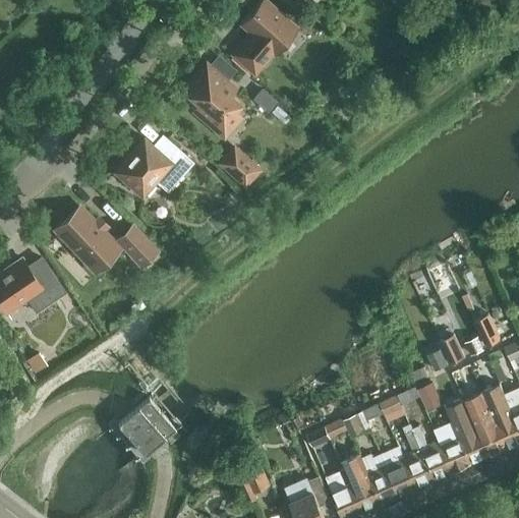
[(270,51),(272,53),(292,30),(261,2),(240,25),(250,34),(232,55),(251,72),(270,51)]
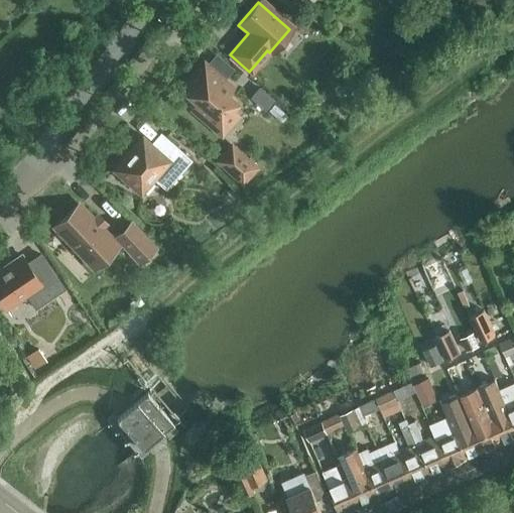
[(221,84),(233,71),(215,54),(203,69),(202,68),(190,81),(197,87),(188,96),(197,103),(190,110),(219,134),(234,117),(227,111),(232,105),(223,98),(229,91),(221,84)]
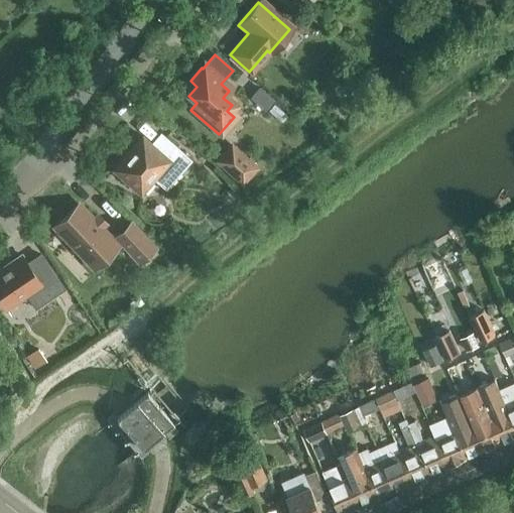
[(155,183),(180,155),(158,136),(148,146),(139,139),(111,171),(138,196),(151,180),(155,183)]
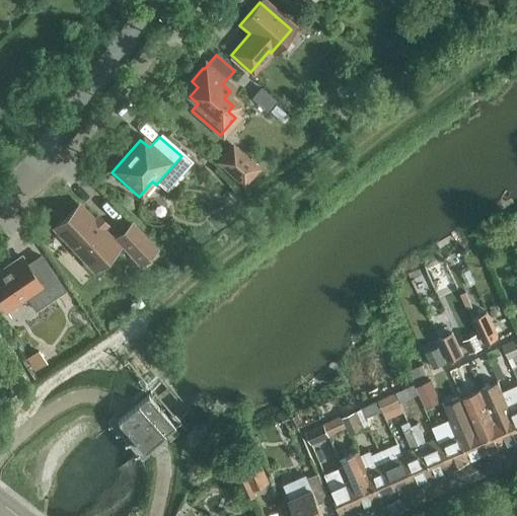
[(214,163),(242,189),(259,169),(231,144),(214,163)]
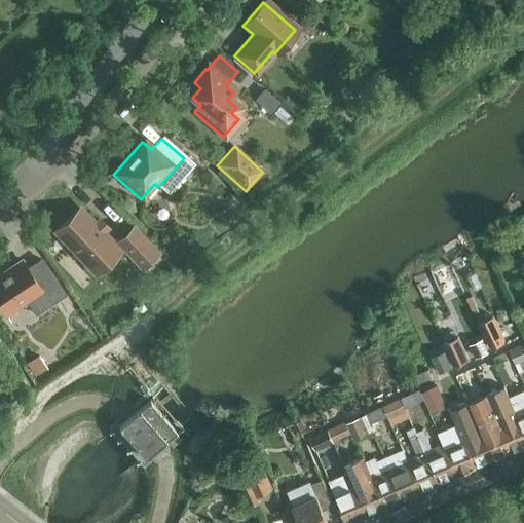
[(54,232),(94,274),(117,253),(77,211),(54,232)]
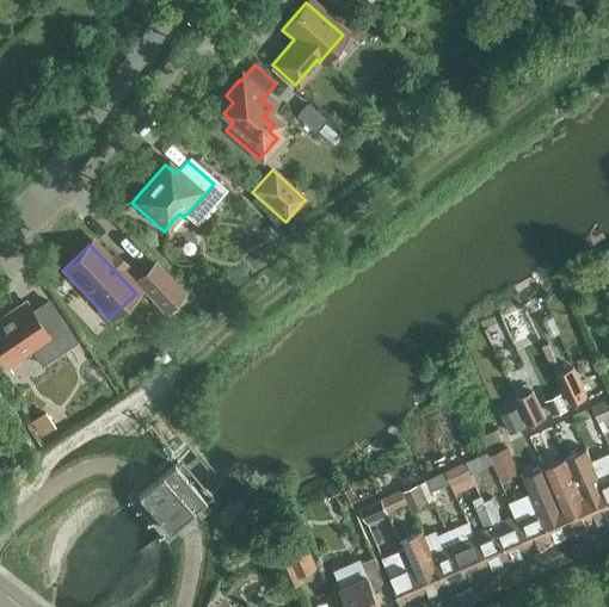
[(136,283),(164,311),(179,296),(152,267),(136,283)]
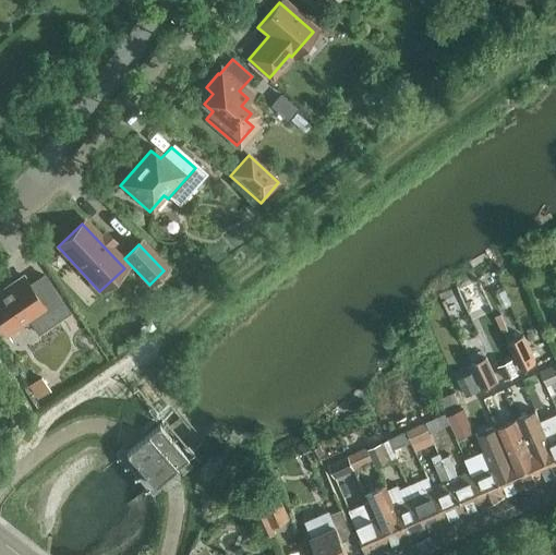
[(36,335),(65,314),(41,278),(26,288),(20,278),(4,289),(7,291),(0,294),(0,332),(3,337),(27,322),(36,335)]
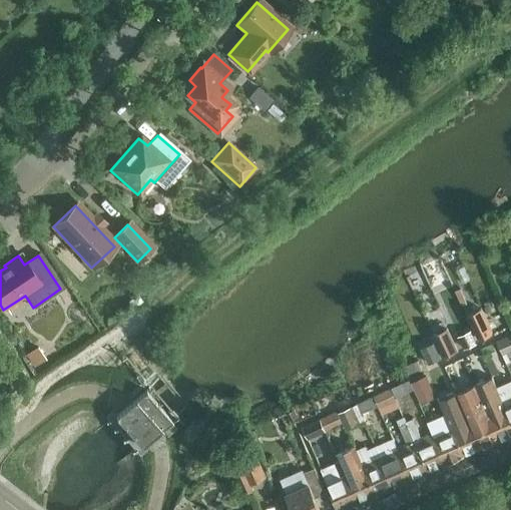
[(430,336),(440,359),(457,352),(447,329),(430,336)]
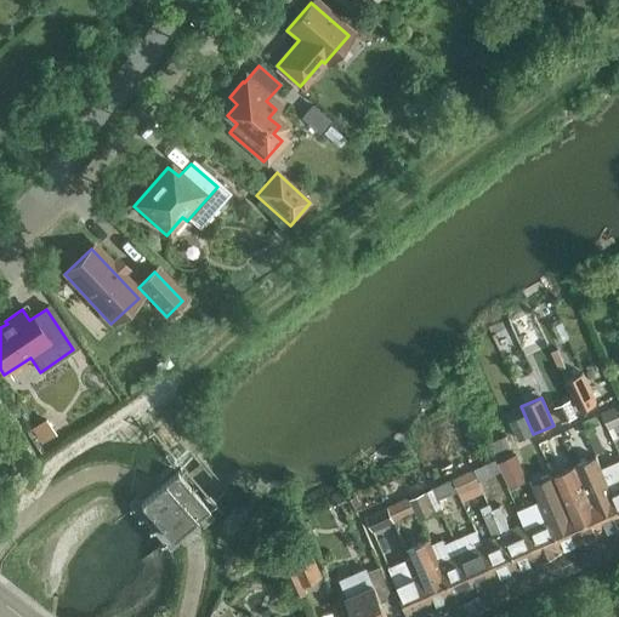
[(24,432),(38,456),(58,444),(44,420),(24,432)]
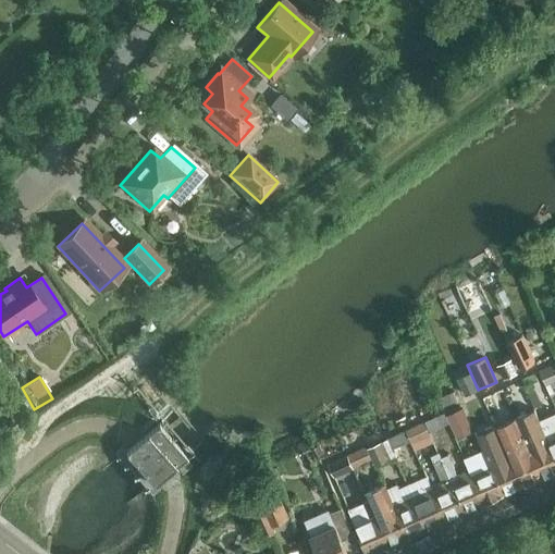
[(443,414),(448,425),(449,427),(465,420),(459,407),(443,414)]
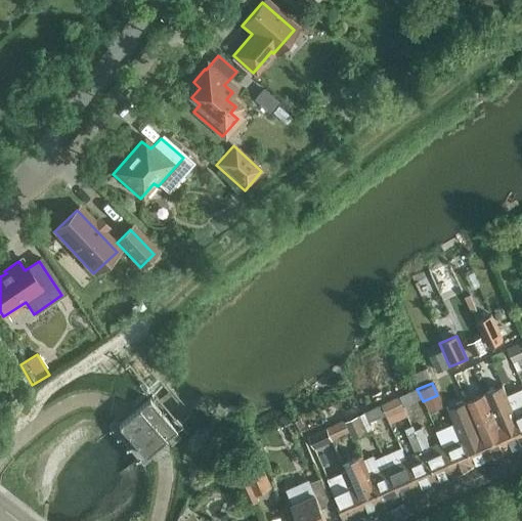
[(521,432),(513,411),(509,404),(508,404),(501,387),(483,395),(494,420),(508,449),(521,443),(521,432)]
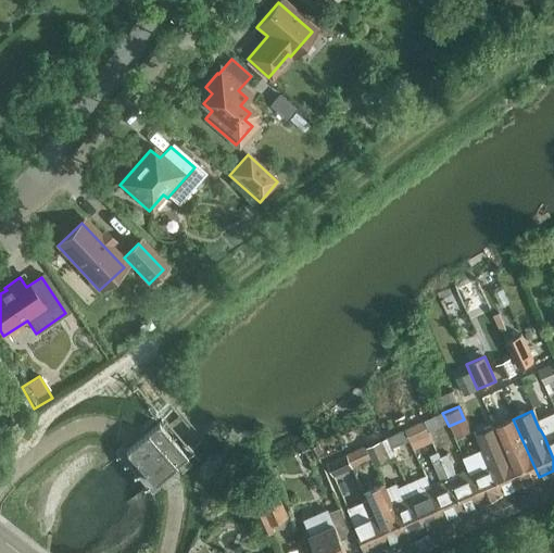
[(427,432),(448,424),(442,413),(423,422),(427,432)]
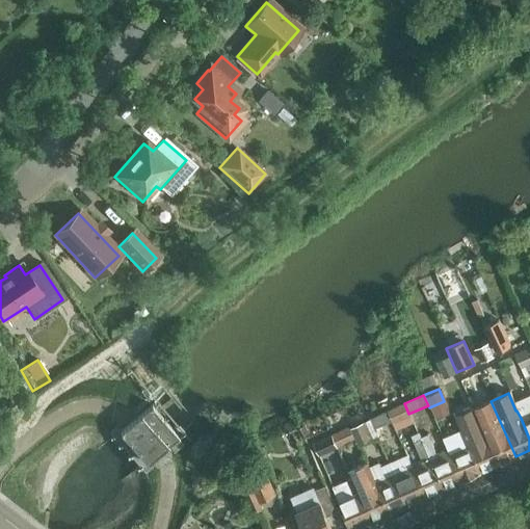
[(497,465),(515,456),(502,426),(491,401),(473,408),(484,434),(497,465)]
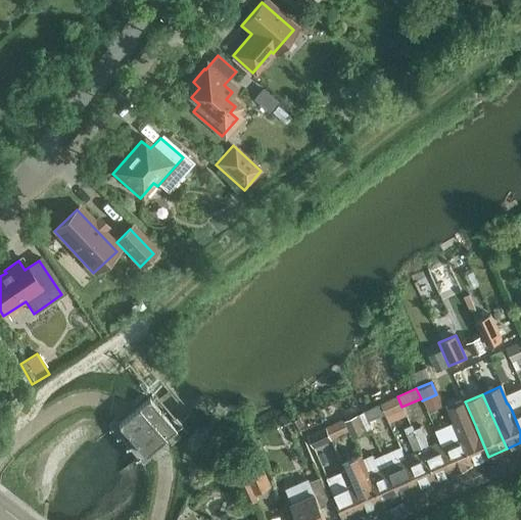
[(385,417),(403,410),(401,407),(397,396),(380,405),(385,417)]
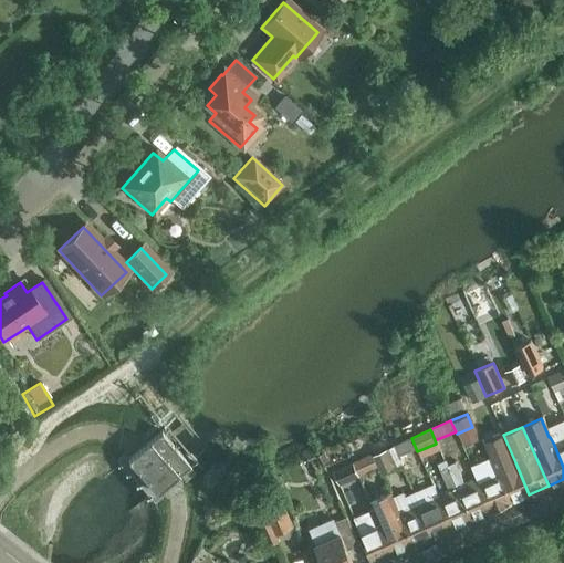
[(125,460),(154,494),(188,467),(158,431),(125,460)]
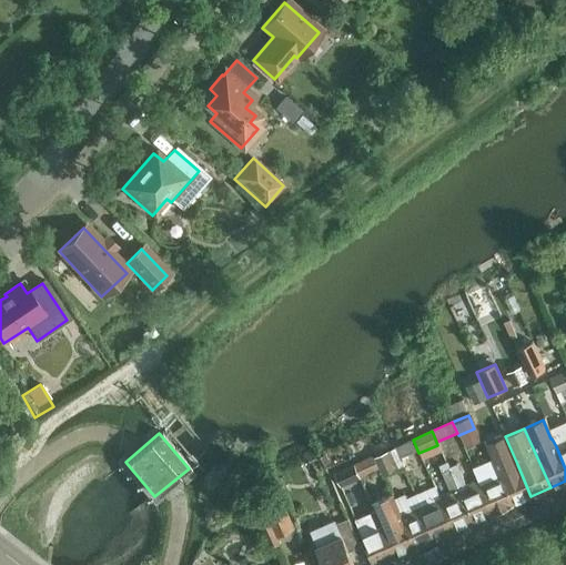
[(565,441),(562,444),(557,435),(552,439),(556,446),(565,468),(565,441)]
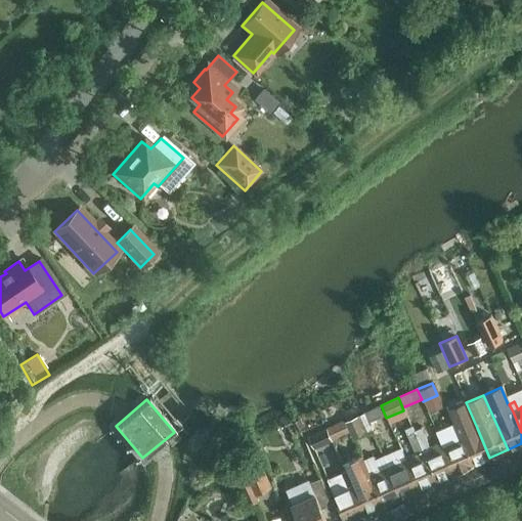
[(472,466),(489,458),(477,428),(466,402),(464,403),(465,403),(448,410),(460,435),(472,466)]
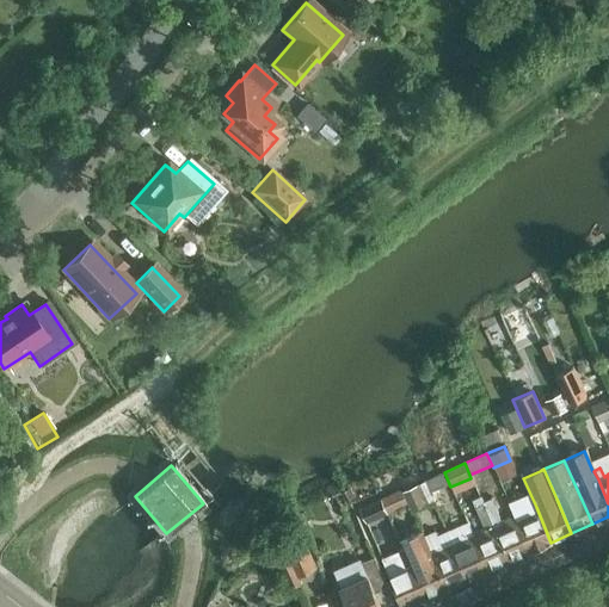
[(450,488),(450,487),(444,472),(423,482),(431,502),(432,502),(429,494),(449,484),(450,488)]
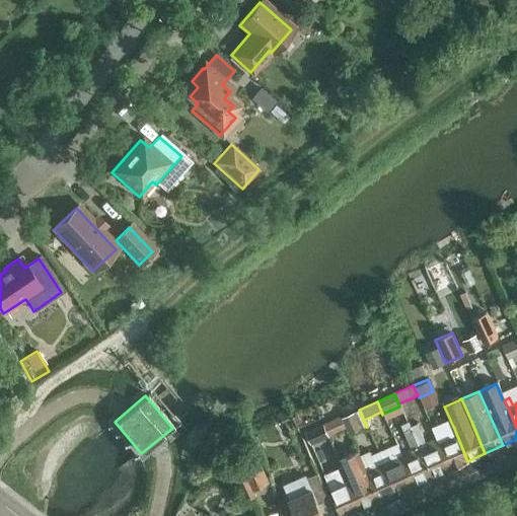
[(449,469),(467,461),(455,431),(444,407),(443,407),(449,421),(432,429),(437,439),(449,469)]
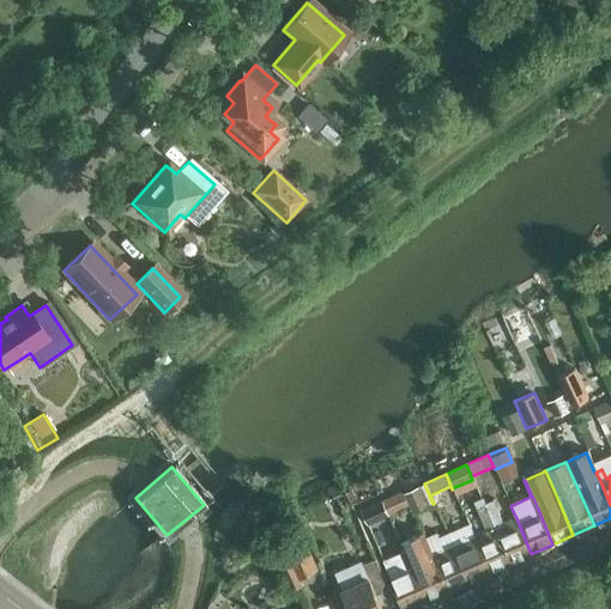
[(412,513),(433,504),(424,483),(404,492),(412,513)]
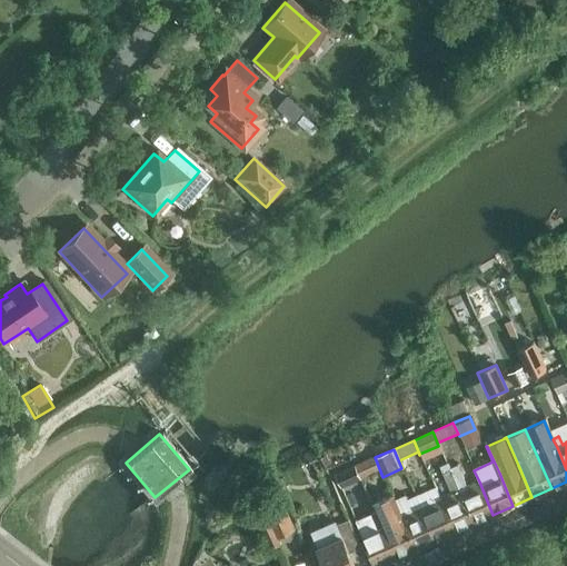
[(381,477),(383,477),(375,457),(355,466),(360,479),(379,472),(381,477)]
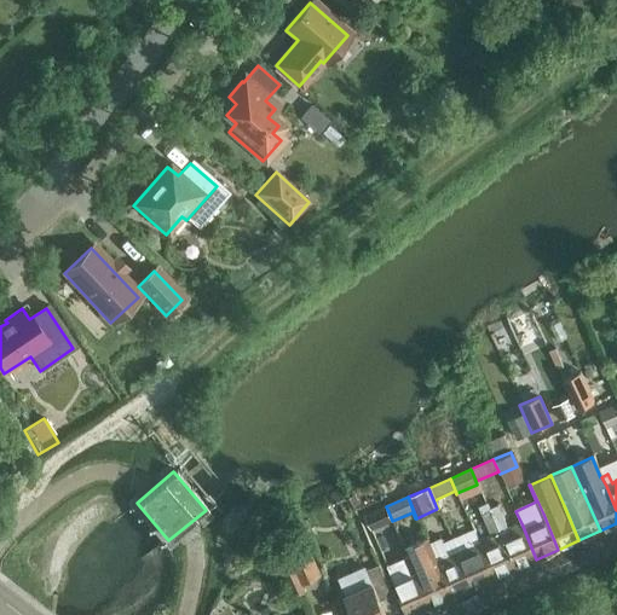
[(500,533),(489,510),(488,510),(485,504),(477,509),(489,537),(479,541),(495,578),(515,569),(500,533)]
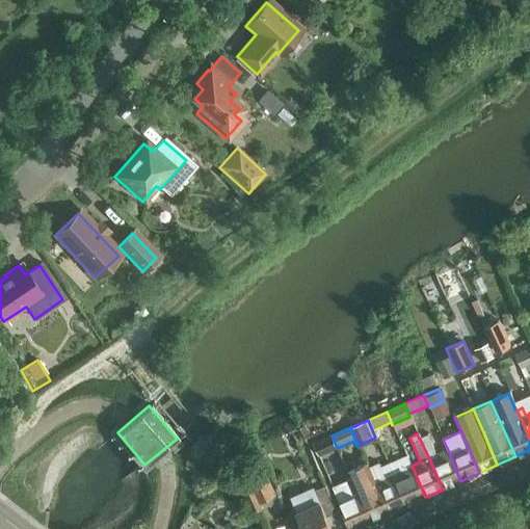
[(317,457),(337,448),(332,435),(312,445),(317,457)]
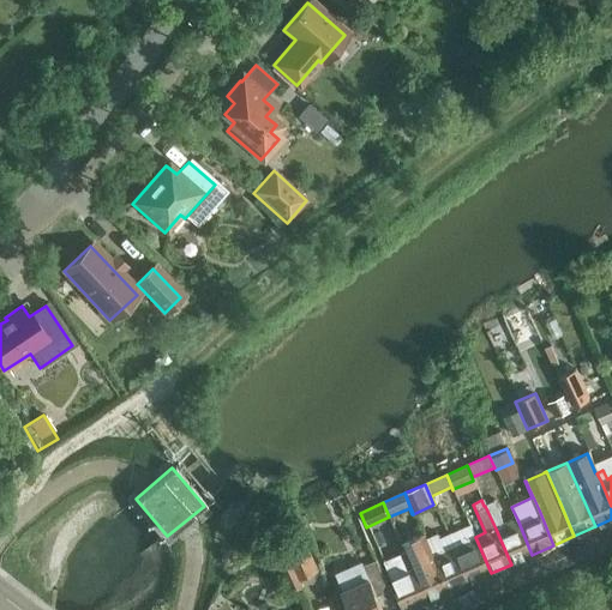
[(517,519),(511,507),(510,507),(515,519),(502,525),(492,502),(485,506),(496,529),(511,565),(532,555),(517,519)]
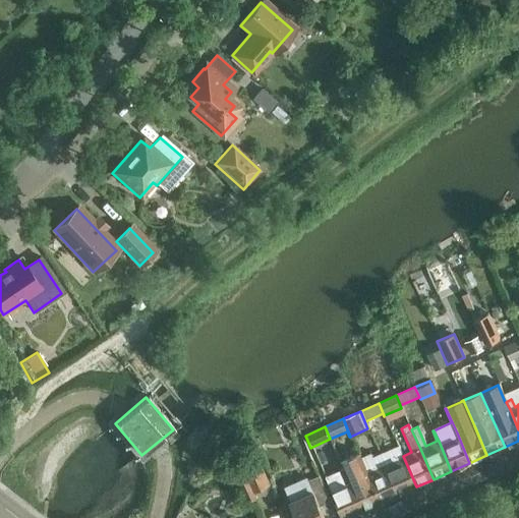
[(416,486),(403,456),(401,457),(397,448),(380,455),(385,464),(397,495),(416,486)]
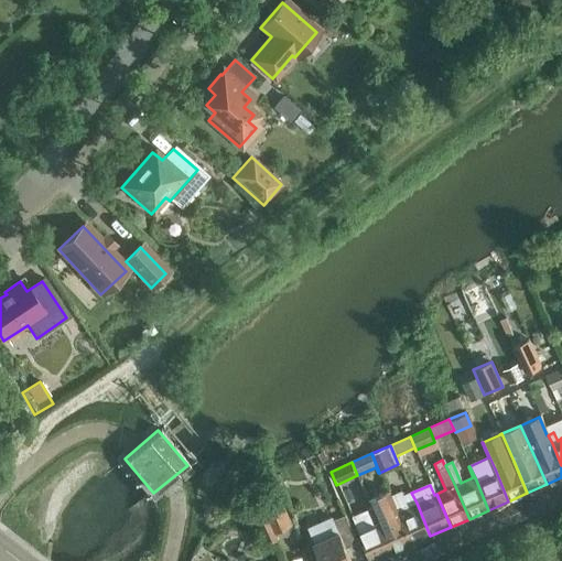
[(397,511),(390,497),(388,493),(369,500),(378,520),(392,552),(411,545),(397,511)]
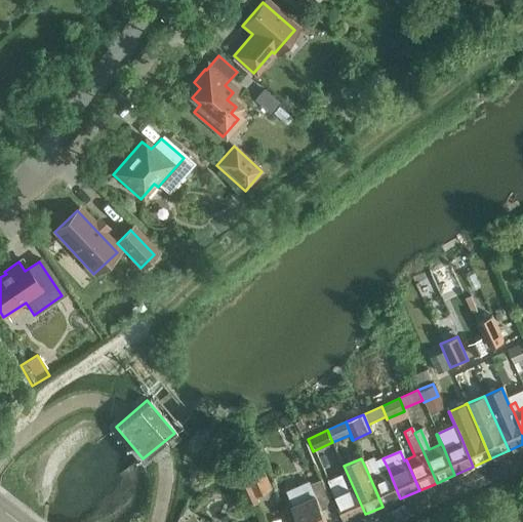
[(383,507),(400,498),(388,468),(383,458),(374,463),(372,458),(363,463),(369,476),(383,507)]
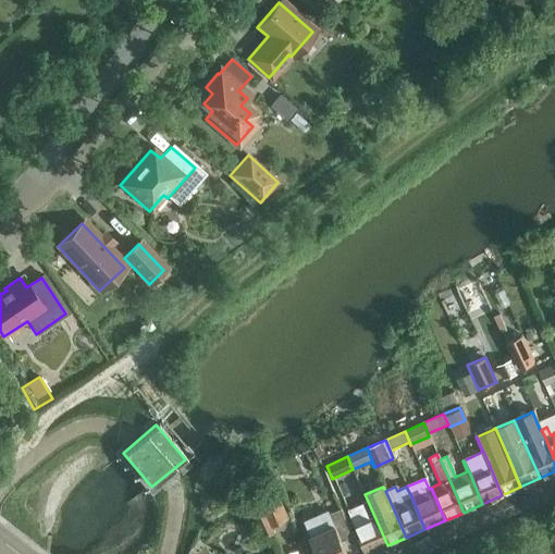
[(253,515),(264,539),(273,536),(269,527),(286,519),(273,491),(256,500),(261,511),(253,515)]
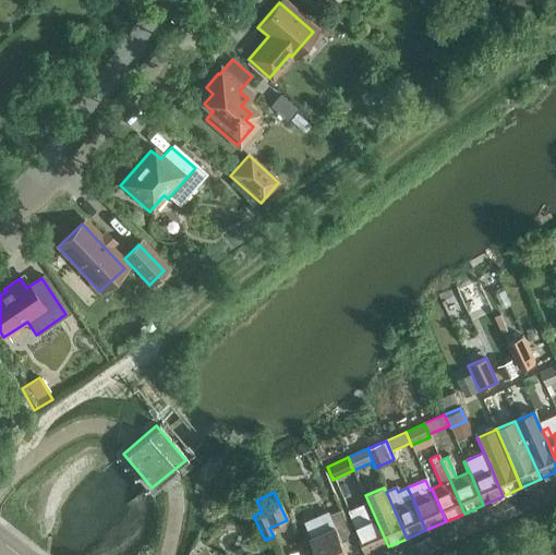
[(371,554),(388,546),(374,515),(365,495),(363,496),(366,504),(347,513),(364,554),(371,554)]
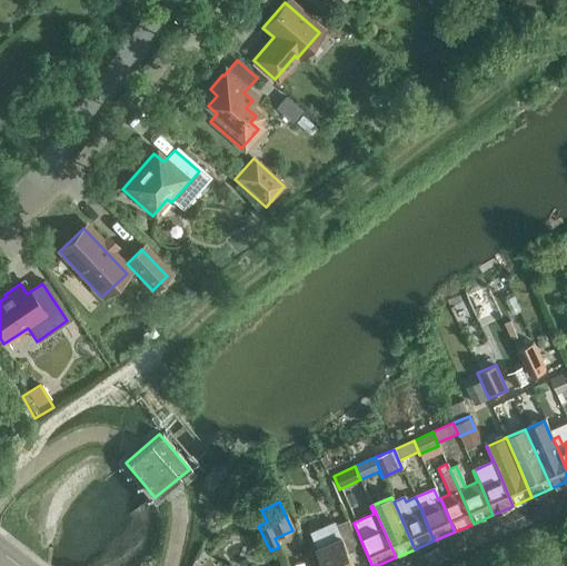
[(352,565),(348,555),(360,549),(347,520),(335,526),(331,525),(311,534),(310,536),(324,565),(352,565)]
